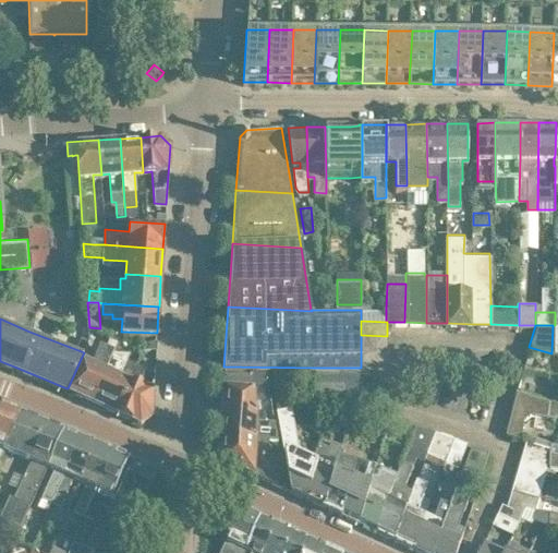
[(81,394),(93,400),(119,335),(114,333),(111,332),(107,345),(101,343),(101,344),(94,361),(82,357),(68,388),(81,394)]
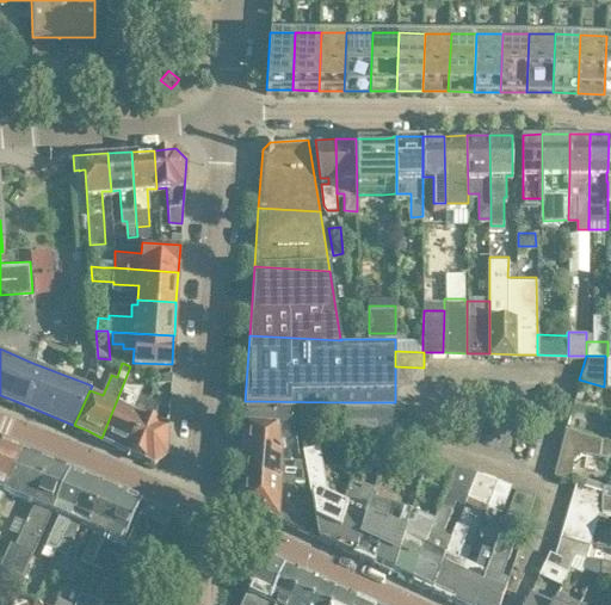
[(424,368),(395,366),(395,382),(424,382),(424,368)]
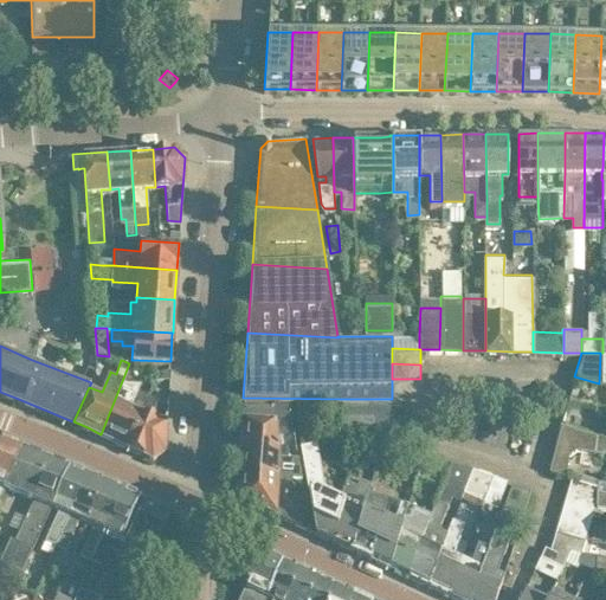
[(169,375),(171,366),(155,368),(153,378),(169,375)]
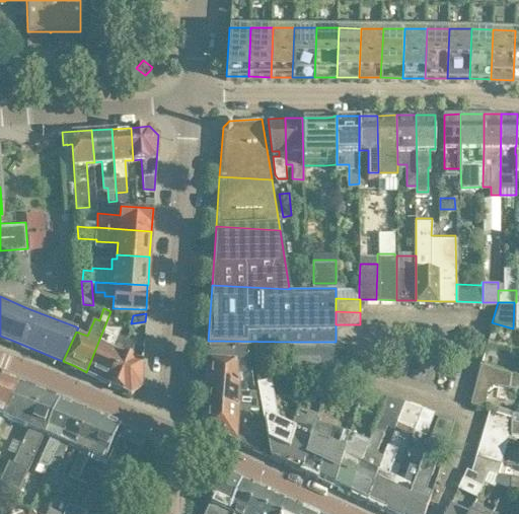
[(105,323),(86,372),(100,378),(107,381),(109,382),(127,337),(117,333),(121,325),(105,323)]
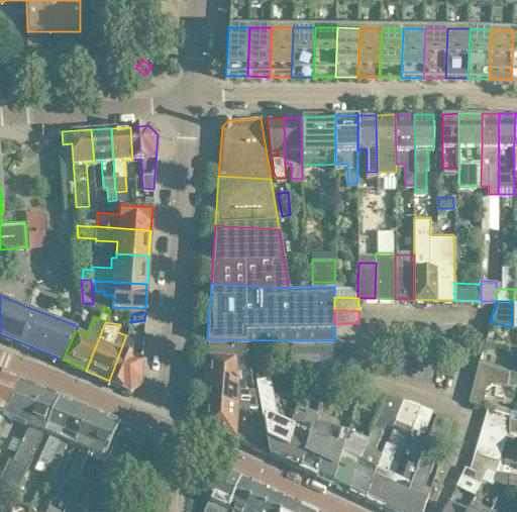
[(358,323),(334,323),(334,334),(358,334),(358,323)]
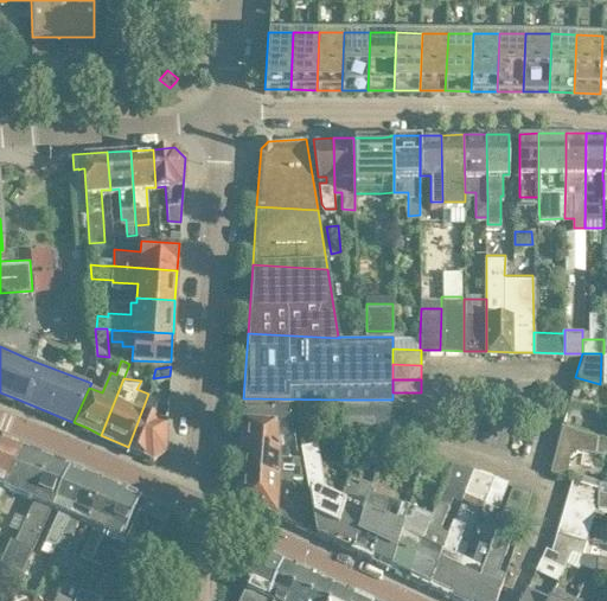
[(393,392),(393,400),(393,407),(421,407),(421,392),(393,392)]
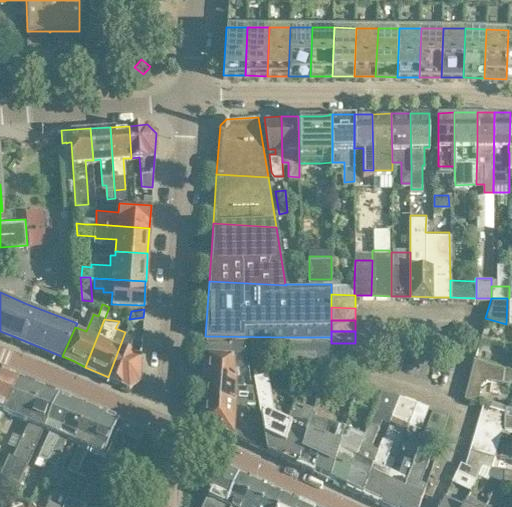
[(129,386),(130,385),(139,380),(142,339),(125,332),(108,377),(111,378),(129,386)]
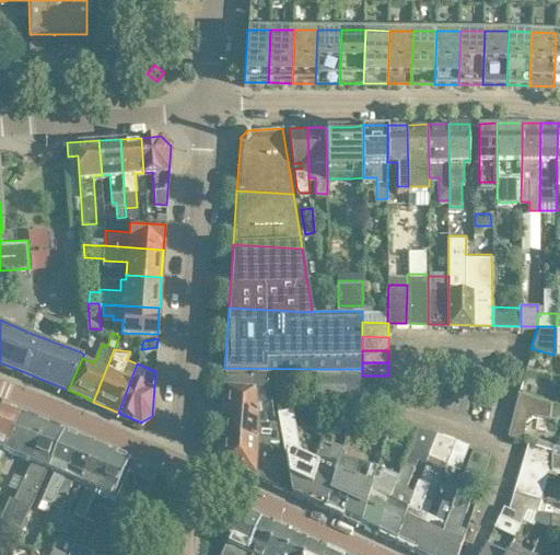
[(329,392),(330,369),(315,369),(315,392),(329,392)]
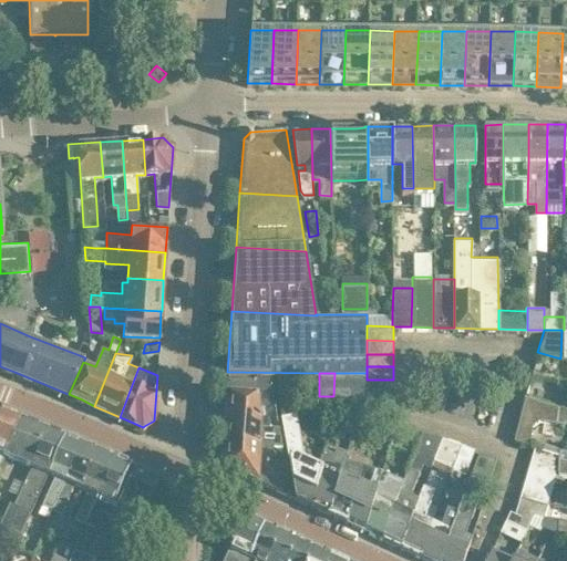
[(351,373),(334,373),(333,396),(351,396),(351,373)]
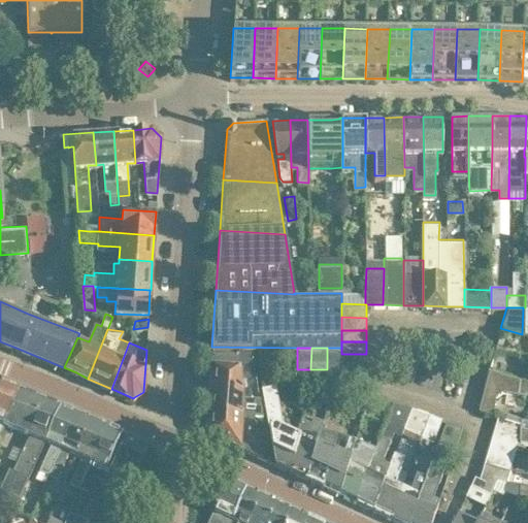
[(341,348),(327,348),(327,369),(327,376),(341,376),(341,366),(341,354),(341,348)]
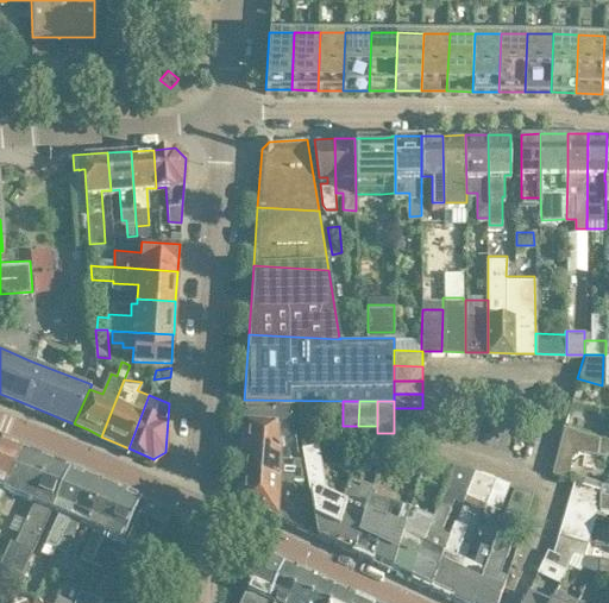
[(274,407),(245,404),(240,475),(283,477),(301,478),(297,458),(278,456),(280,445),(278,445),(274,407)]
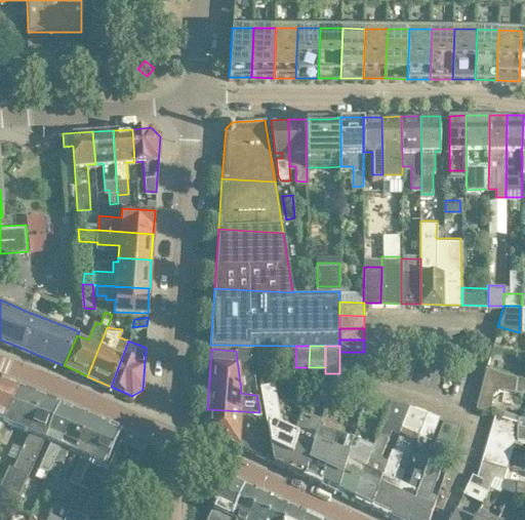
[(283,362),(283,350),(254,350),(256,362),(283,362)]
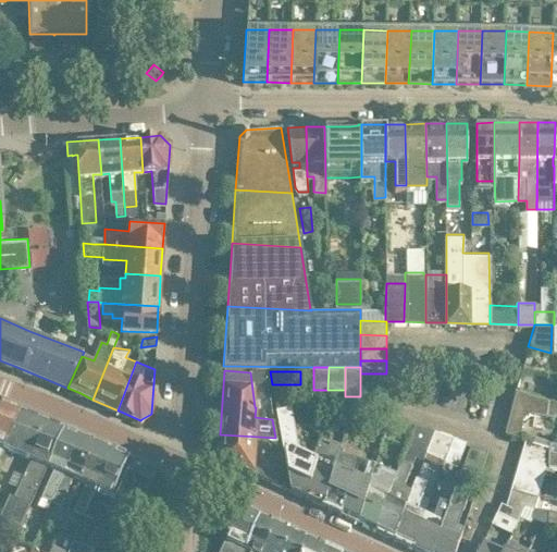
[(386,387),(386,373),(360,373),(360,387),(386,387)]
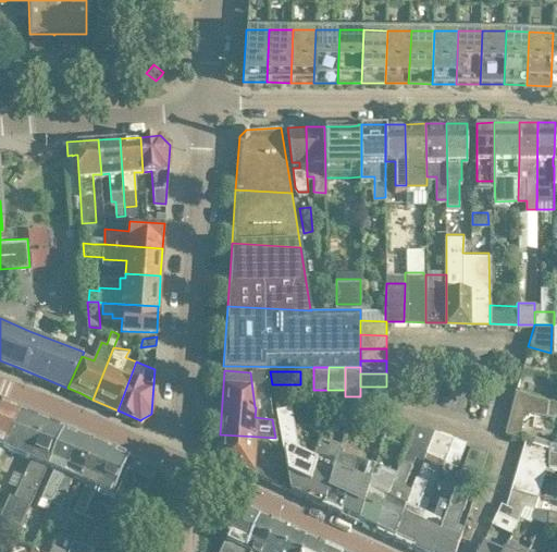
[(386,403),(386,387),(360,387),(360,396),(360,403),(386,403)]
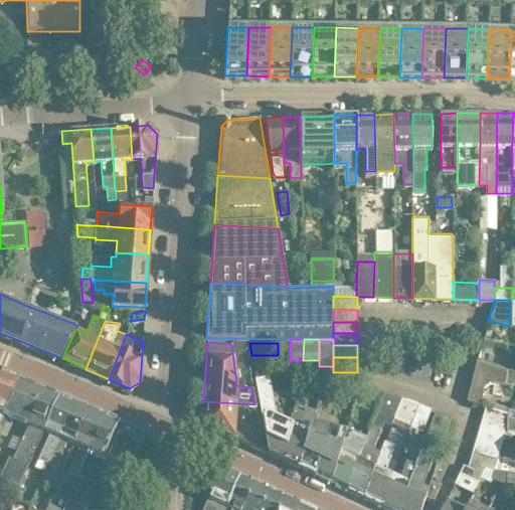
[(514,384),(514,370),(508,369),(477,359),(467,398),(481,402),(483,385),(489,381),(505,383),(514,384)]
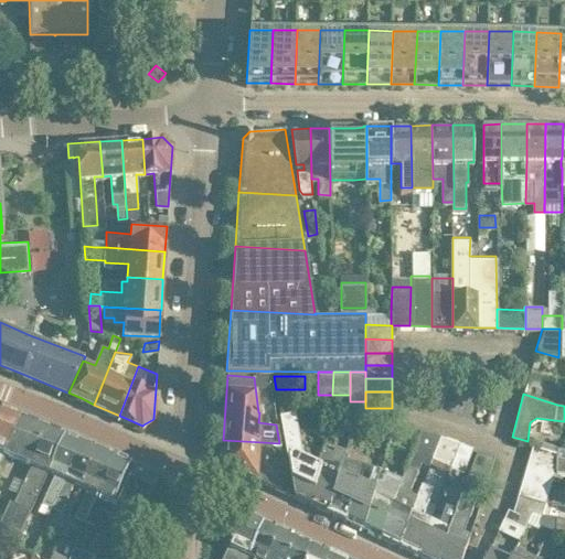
[(8,408),(2,406),(0,410),(0,457),(3,450),(20,414),(10,409),(8,408)]
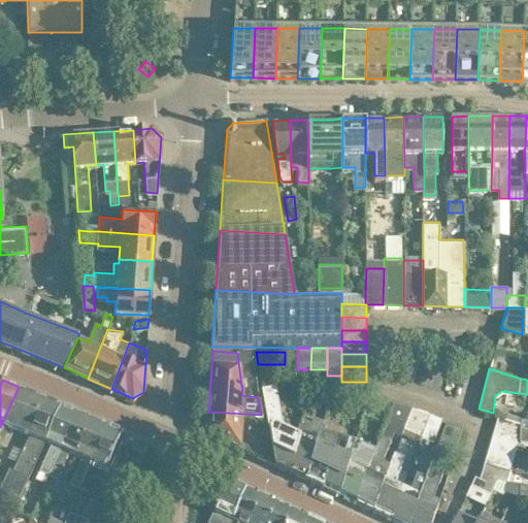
[(366,395),(366,382),(341,382),(341,395),(366,395)]
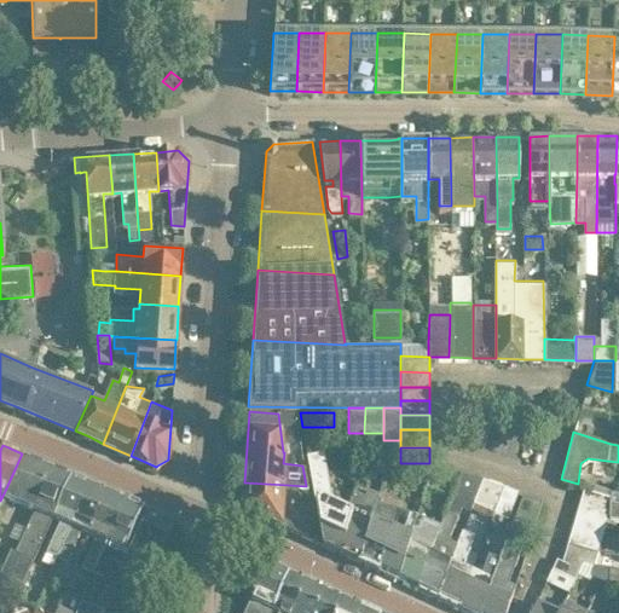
[(334,548),(340,550),(350,512),(343,509),(331,504),(323,449),(307,451),(323,543),(325,544),(334,548)]
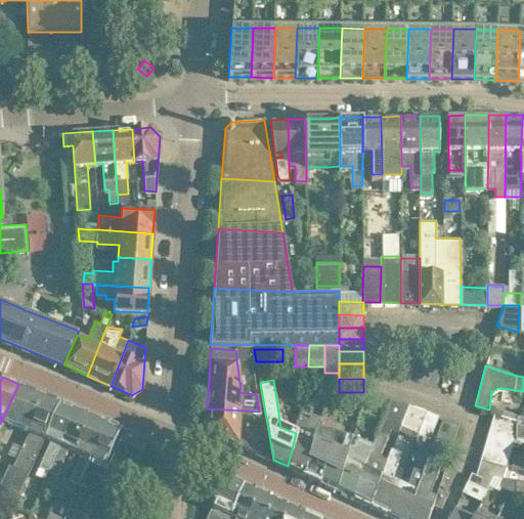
[(17,424),(26,427),(42,393),(18,384),(3,418),(17,424)]
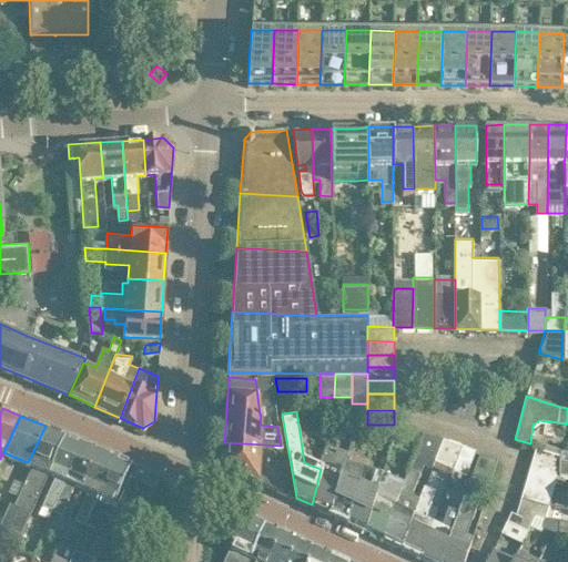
[(34,502),(48,471),(64,433),(46,426),(28,462),(32,465),(16,503),(10,500),(0,523),(21,532),(34,502)]
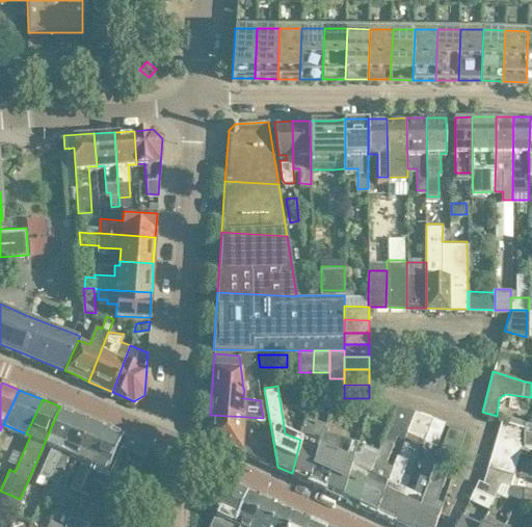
[(379,404),(369,403),(367,413),(376,415),(379,404)]
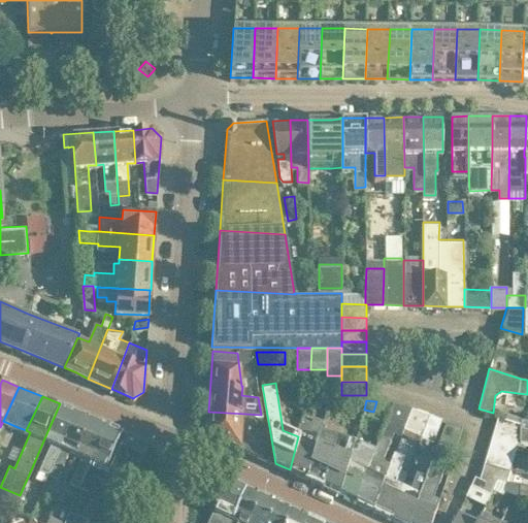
[(380,433),(374,446),(365,469),(355,500),(373,509),(383,477),(389,461),(382,457),(387,447),(393,431),(399,433),(409,405),(393,401),(380,433)]
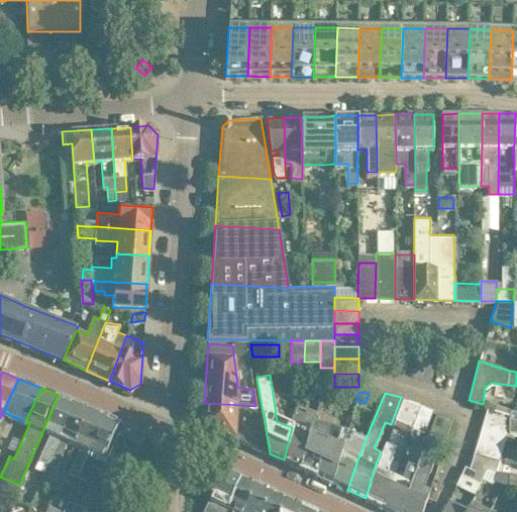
[(75,401),(59,395),(43,429),(52,432),(41,454),(39,458),(48,462),(75,401)]
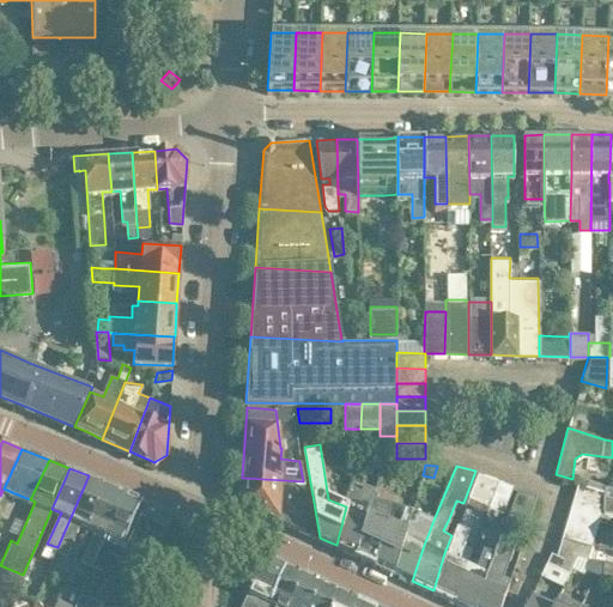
[(467,502),(486,510),(490,499),(498,478),(478,472),(475,471),(463,503),(466,504),(467,502)]
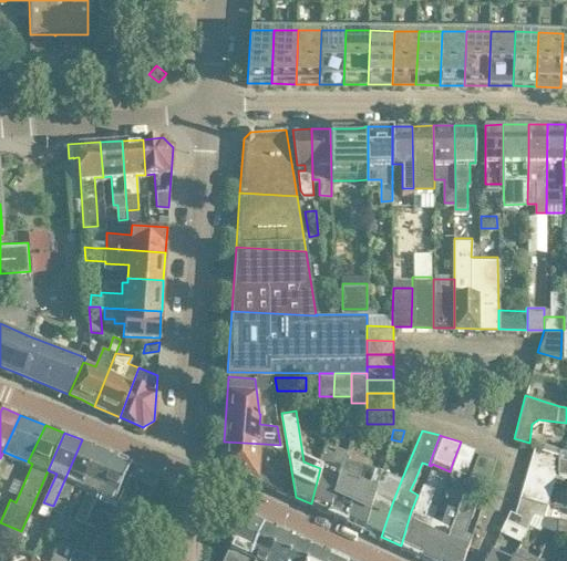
[(74,481),(82,485),(99,447),(96,446),(89,443),(82,439),(53,506),(61,510),(63,506),(74,481)]
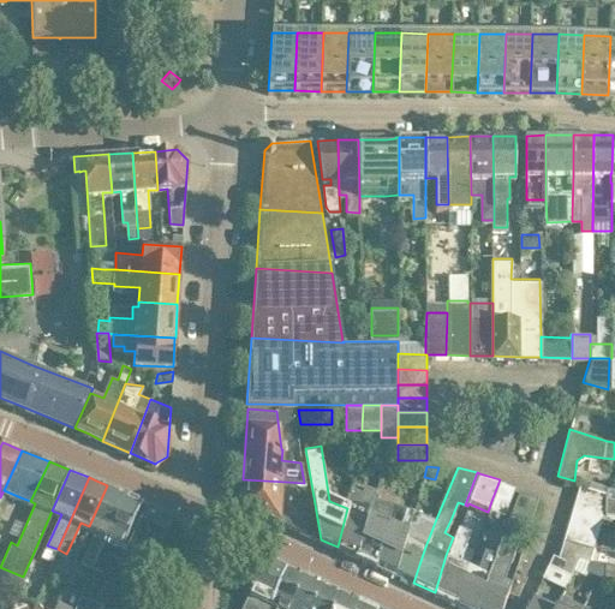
[(246,505),(246,506),(315,536),(308,496),(285,497),(286,482),(243,479),(240,500),(246,505)]
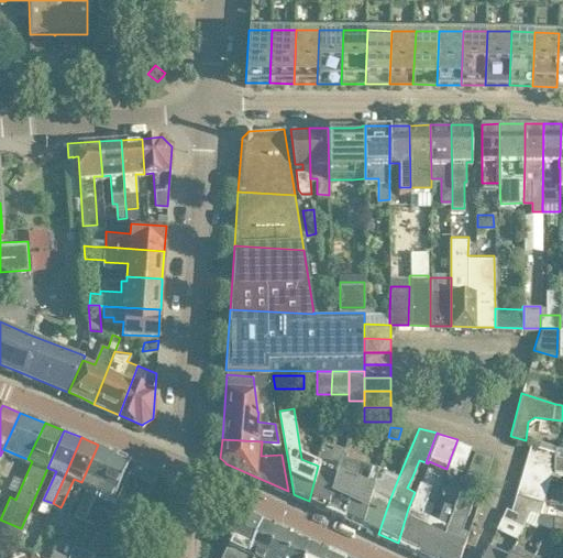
[(457,439),(450,459),(463,465),(471,445),(457,439)]
